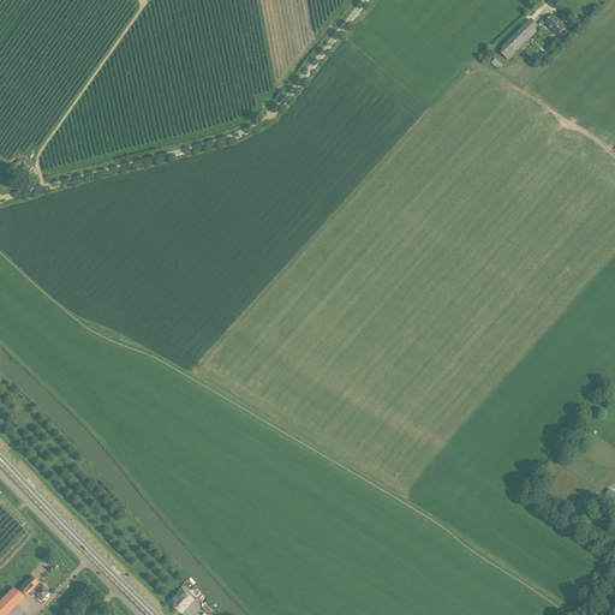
[(537,25),(541,29),(544,24),(548,27),(557,35),(565,29),(559,23),(560,22),(553,15),(545,23),(543,21),(537,25)]
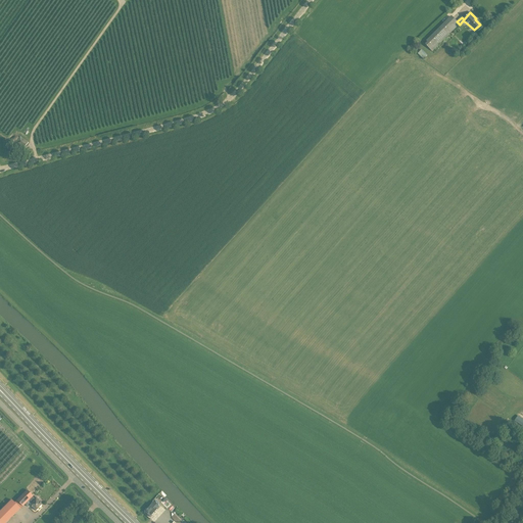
[(432,51),(460,25),(457,21),(453,17),(425,45),(432,51)]
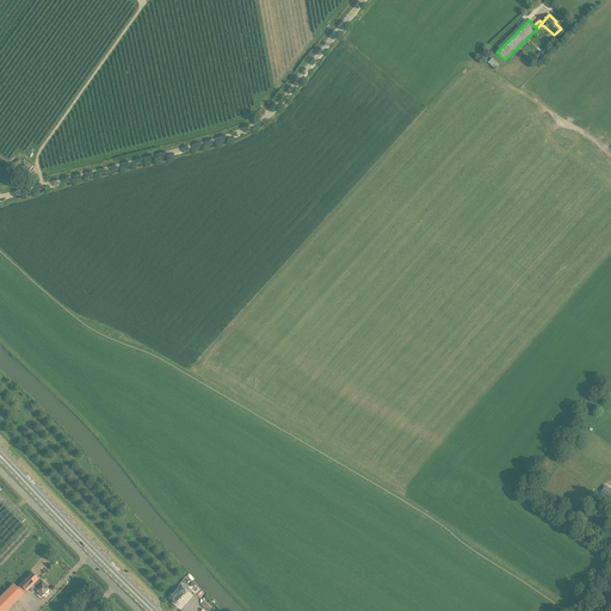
[(494,69),(499,65),(493,59),(488,63),(494,69)]
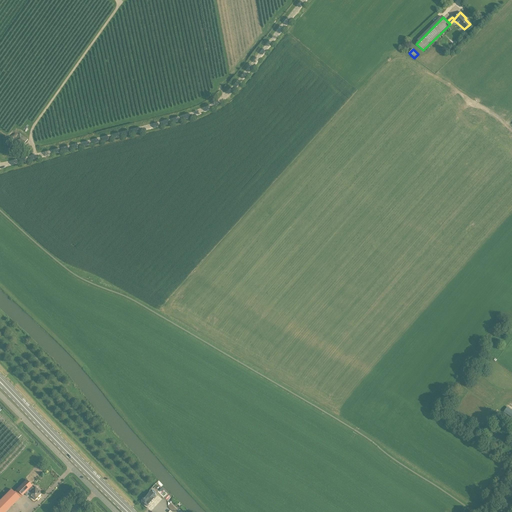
[(20,134),(12,144),(19,150),(28,140),(20,134)]
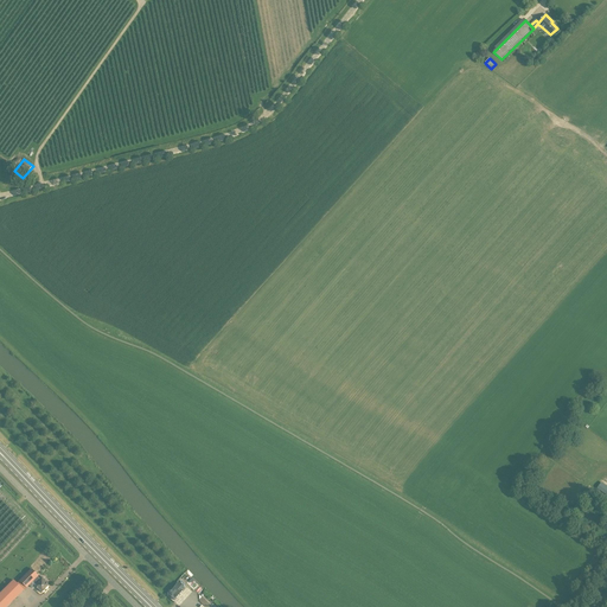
[(42,593),(43,592),(49,586),(44,582),(45,580),(42,577),(39,579),(37,577),(38,576),(32,569),(19,581),(26,588),(33,581),(37,585),(36,586),(42,593)]
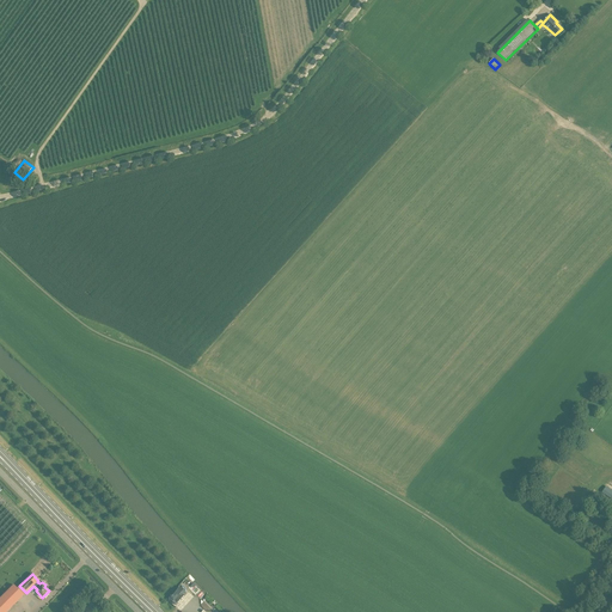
[(7,611),(24,595),(14,586),(0,599),(0,611),(7,611)]
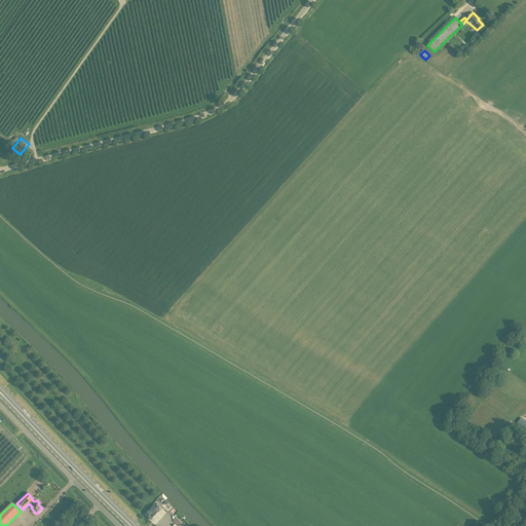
[(145,515),(151,520),(160,511),(154,504),(145,515)]
